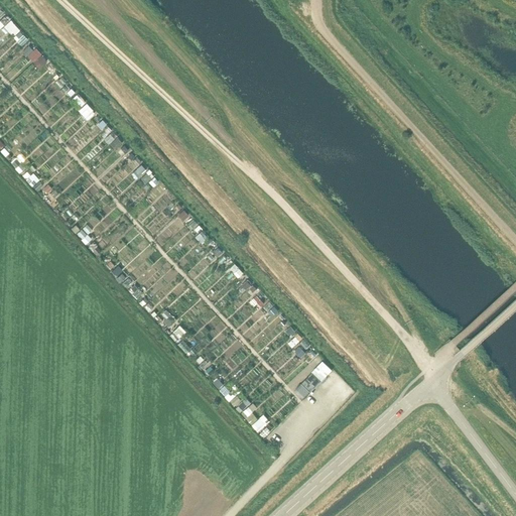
[(24,43),(30,39),(13,20),(8,24),(24,43)]
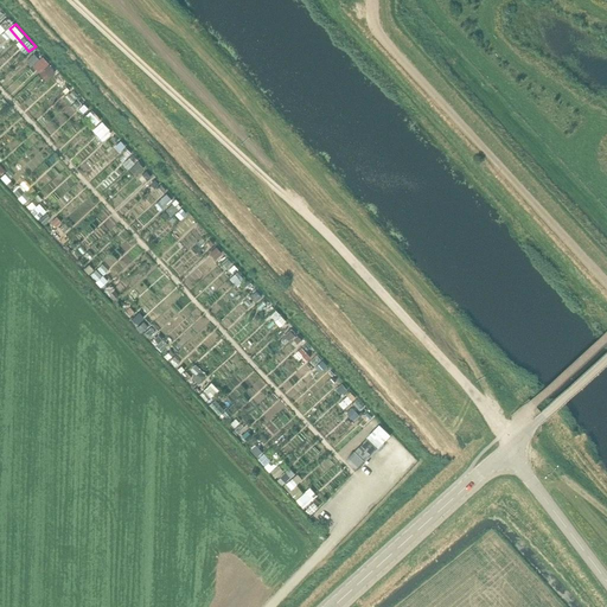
[(45,56),(42,59),(36,53),(30,59),(48,81),(58,71),(45,56)]
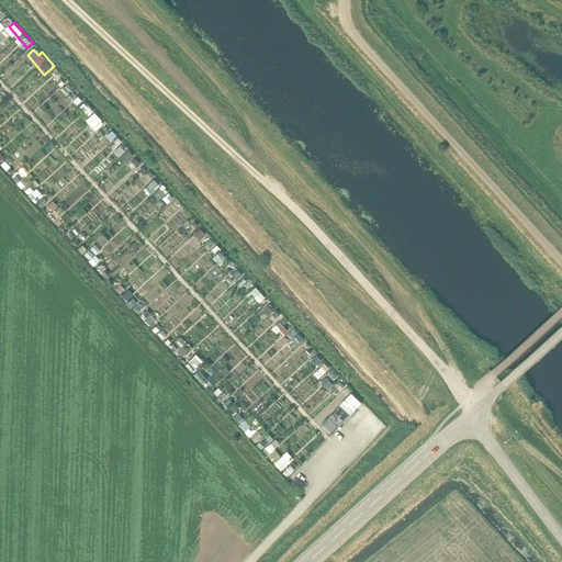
[(120,138),(111,146),(127,163),(135,156),(120,138)]
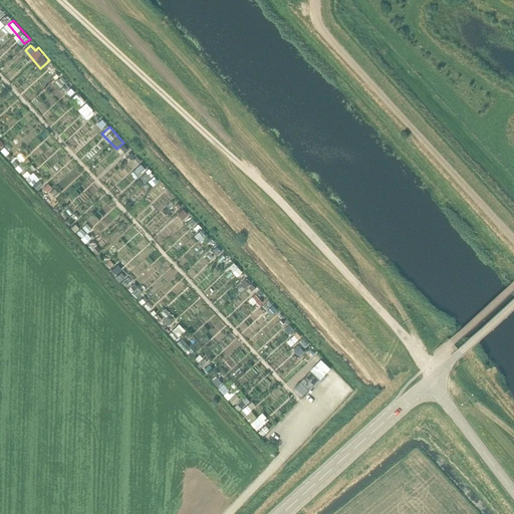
[(118,151),(123,156),(130,149),(124,144),(118,151)]
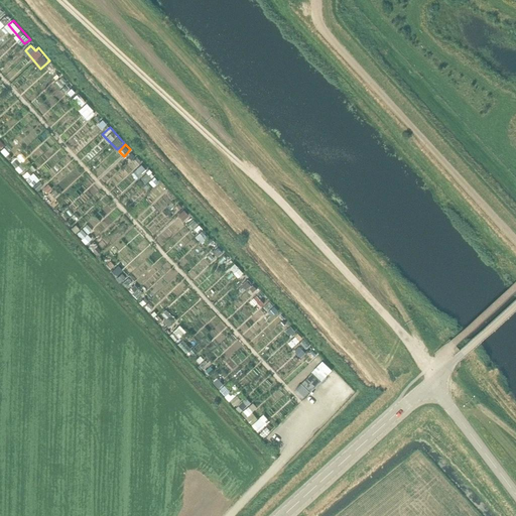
[(134,170),(138,177),(149,170),(145,164),(134,170)]
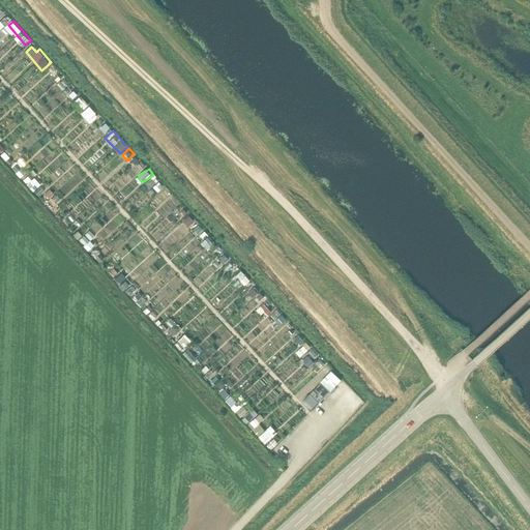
[(147,183),(156,194),(165,186),(154,176),(147,183)]
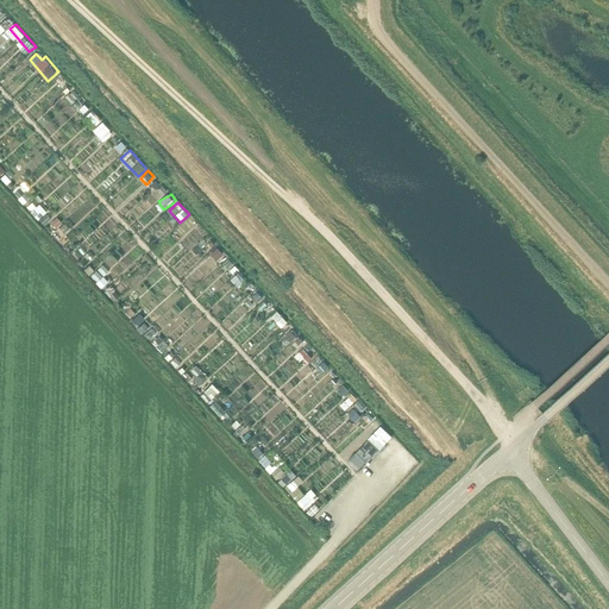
[(220,265),(228,257),(223,250),(213,258),(220,265)]
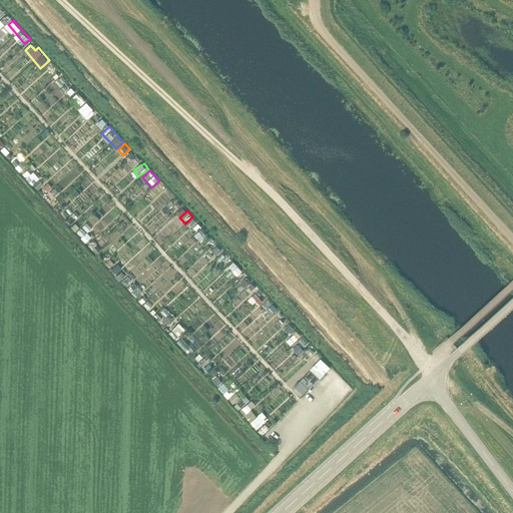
[(98,222),(94,217),(77,232),(87,242),(93,236),(88,231),(98,222)]
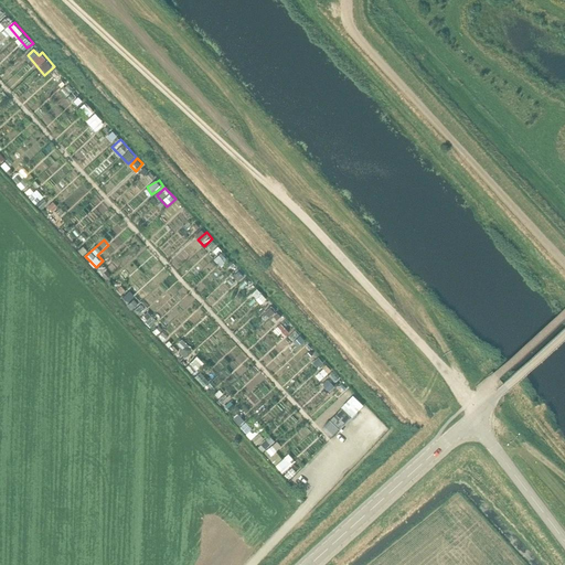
[(221,254),(216,259),(223,266),(228,260),(221,254)]
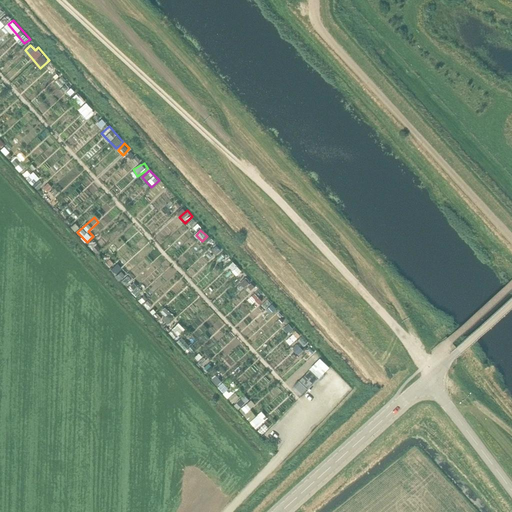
[(250,290),(255,285),(248,276),(242,281),(250,290)]
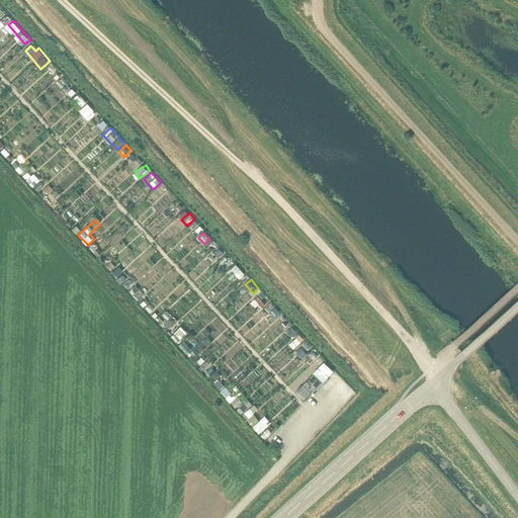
[(184,325),(170,336),(176,343),(189,332),(184,325)]
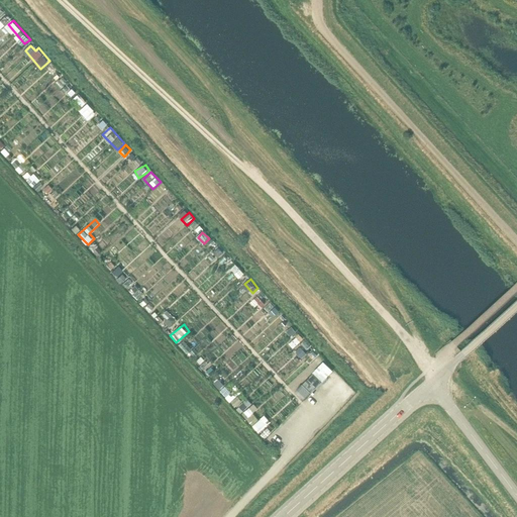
[(299,337),(291,342),(294,346),(302,341),(299,337)]
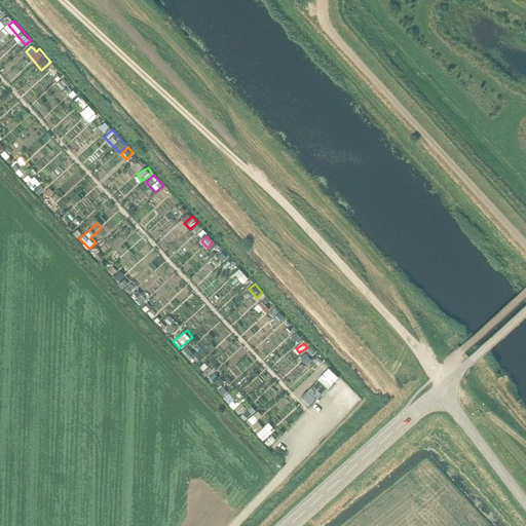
[(302,358),(308,364),(314,359),(308,352),(302,358)]
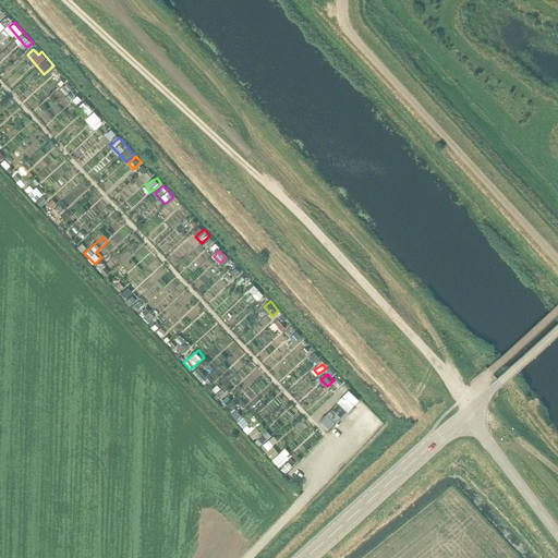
[(244,427),(250,422),(237,408),(231,413),(244,427)]
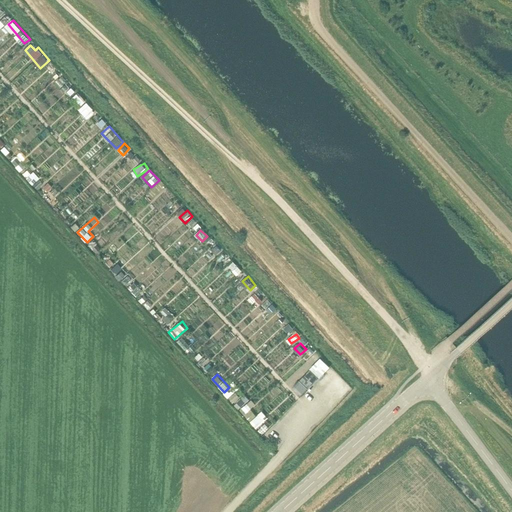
[(298,381),(293,387),(301,395),(307,390),(298,381)]
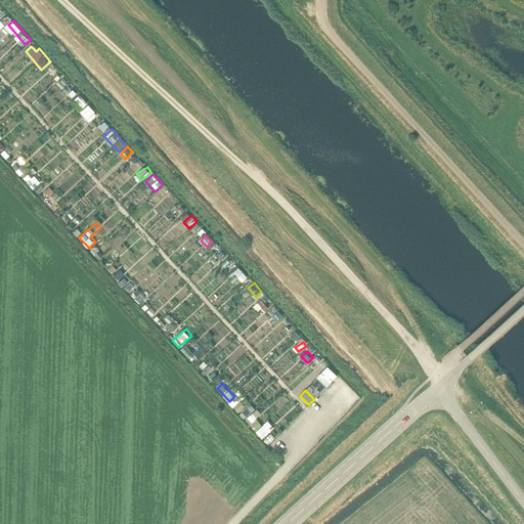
[(236,409),(239,413),(239,412),(244,419),(257,409),(251,400),(236,409)]
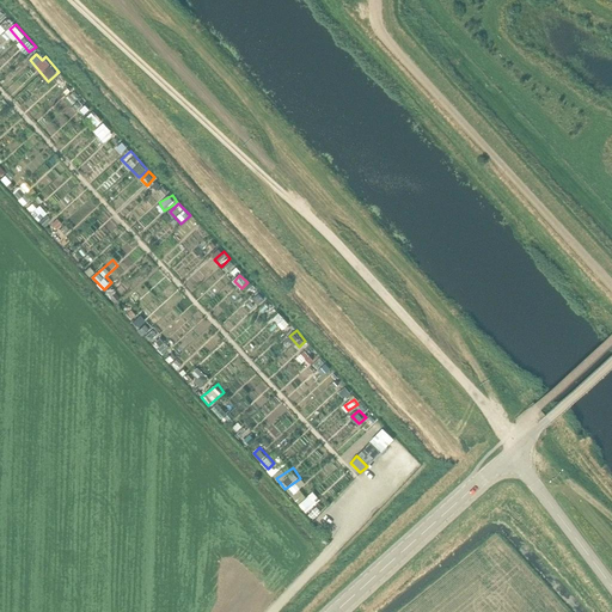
[(303,477),(287,489),(306,513),(322,500),(314,491),(308,496),(301,488),(307,483),(303,477)]
